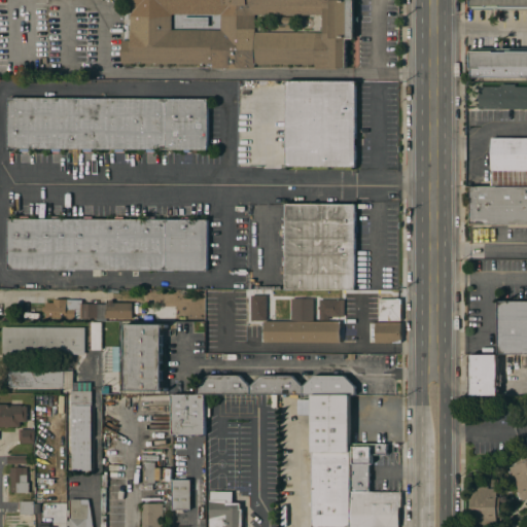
[(121,63),(121,41),(130,41),(131,6),(121,6),(121,8),(114,8),(114,0),(353,0),(353,38),(346,38),(346,68),(336,68),(336,69),(314,69),(315,64),(254,64),(254,68),(202,68),(202,64),(121,63)]
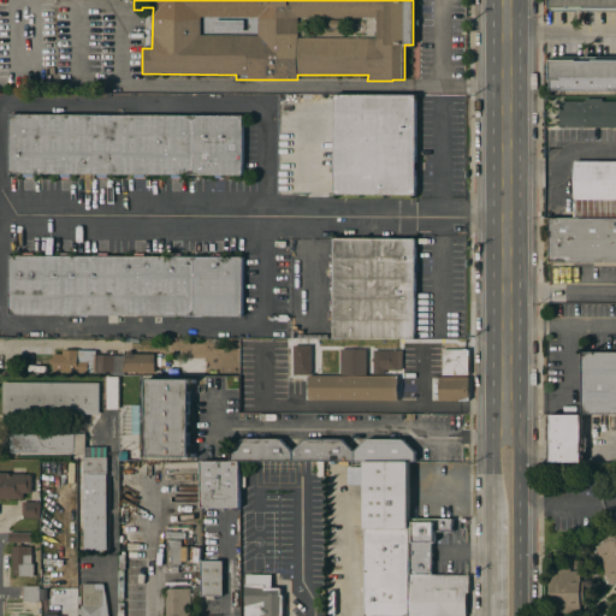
[(615,11),(550,11),(550,0),(615,0),(615,11)]
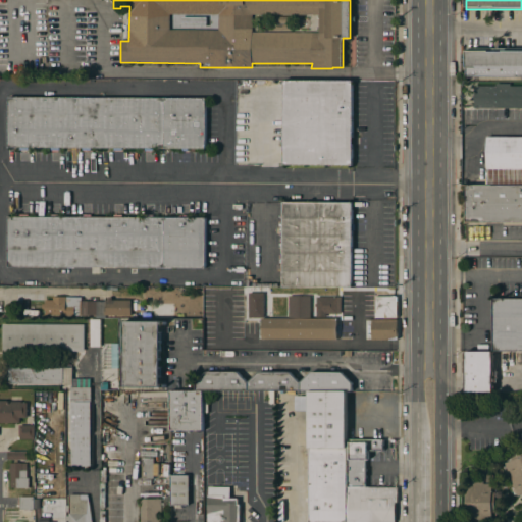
[(521,76),(466,76),(466,48),(521,48),(521,76)]
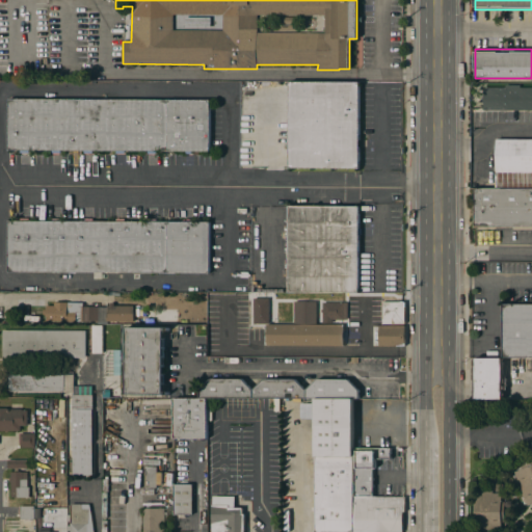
[(289,82),(360,82),(358,140),(362,140),(362,147),(358,147),(358,168),(289,168),(289,82)]
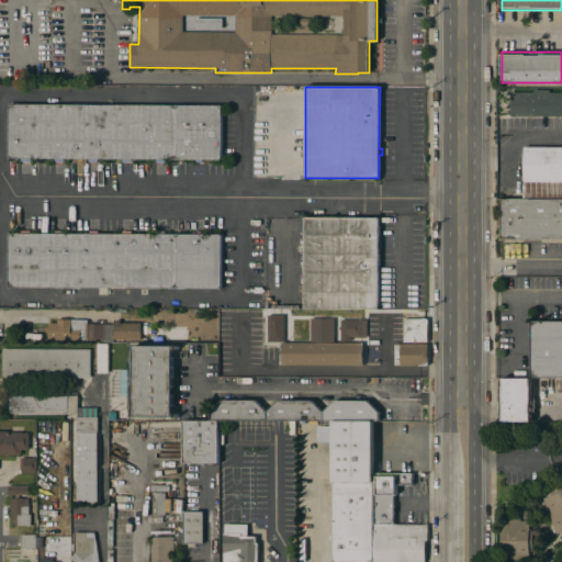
[(561,116),(512,116),(512,92),(535,92),(535,90),(549,90),(549,92),(561,92),(561,116)]
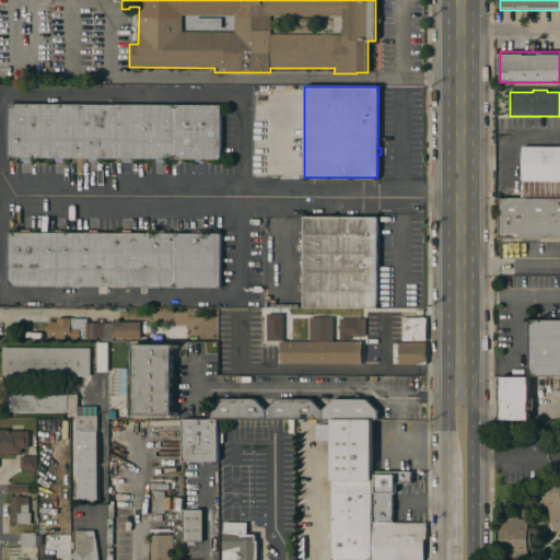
[(9,158),(9,104),(221,105),(221,159),(9,158)]
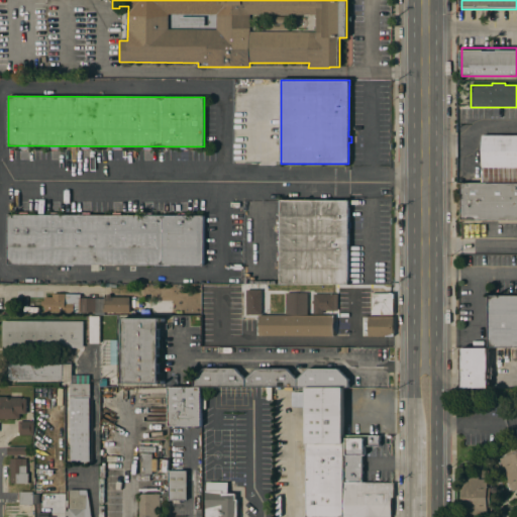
[(516,183),(483,183),(483,135),(516,135),(516,183)]
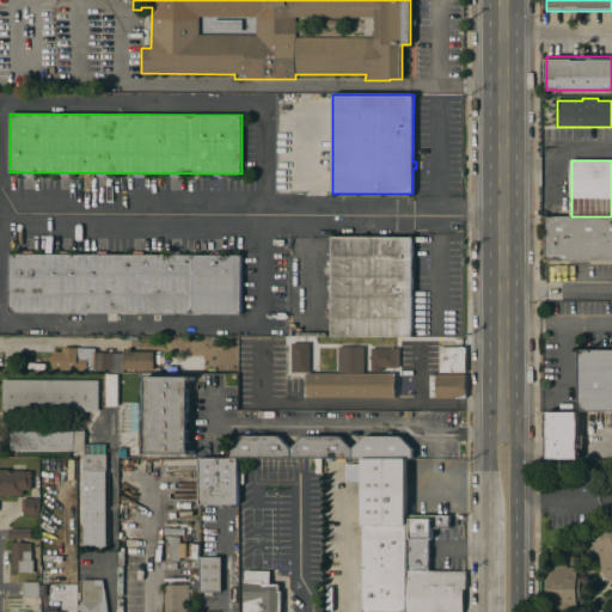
[(611,261),(546,261),(546,216),(571,216),(611,216),(611,261)]
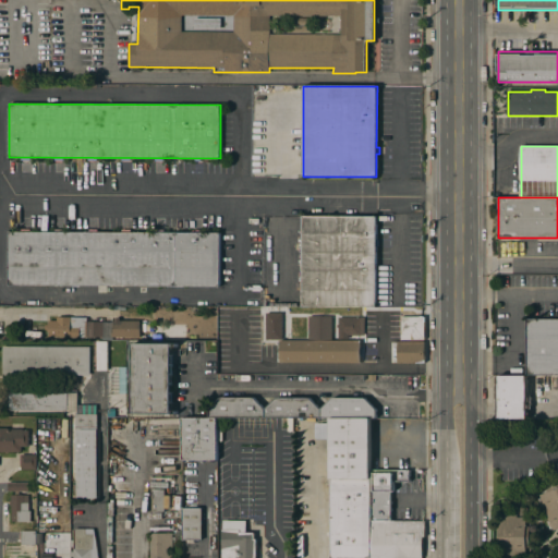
[(376,240),(379,240),(378,246),(376,246),(376,306),(302,306),(303,216),(376,216),(376,240)]
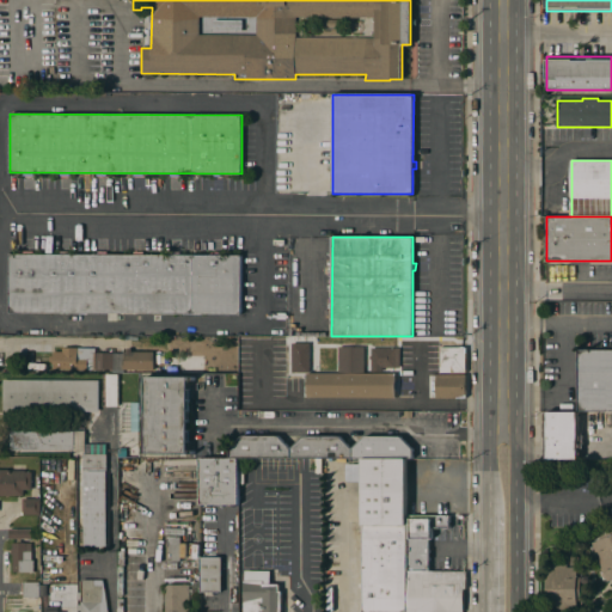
[(240,255),(240,314),(10,313),(10,255),(240,255)]
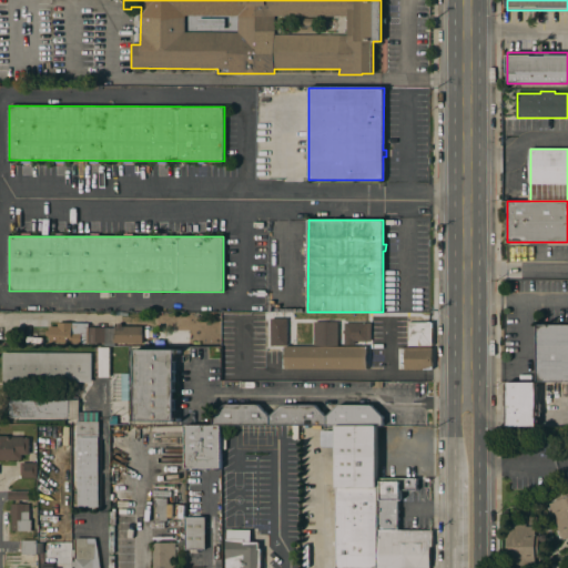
[(223,327),(223,314),(240,314),(239,327),(223,327)]
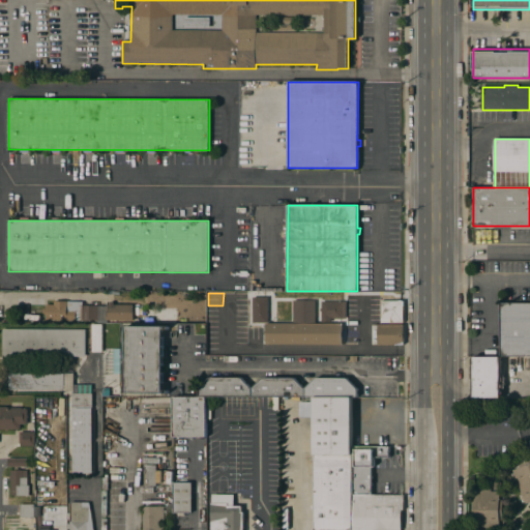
[(268,322),(253,322),(253,297),(268,297),(268,322)]
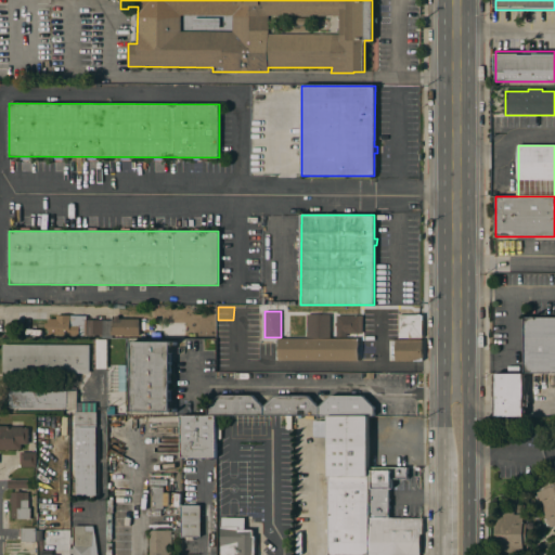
[(306,336),(328,337),(330,314),(306,314),(306,336)]
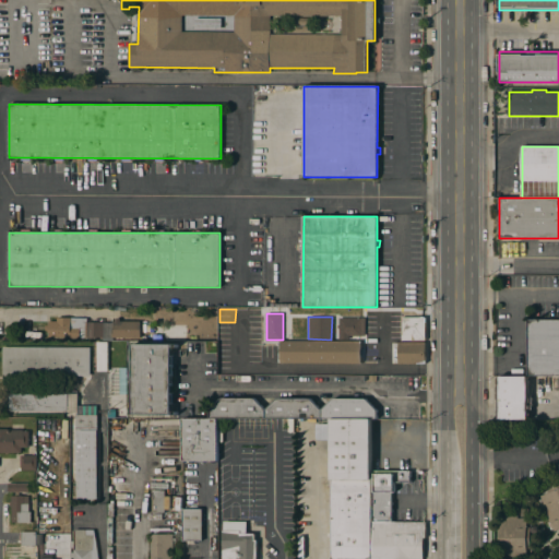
[(402,317),(425,317),(426,341),(402,341),(402,317)]
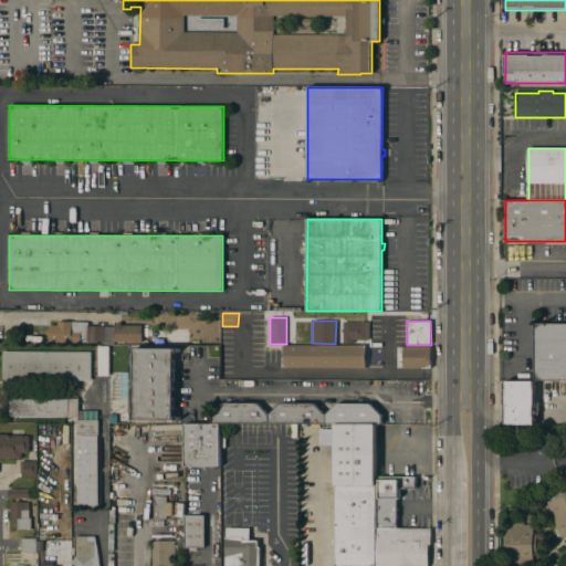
[(81,342),(49,342),(49,335),(45,335),(45,329),(49,329),(49,325),(58,325),(58,322),(87,322),(87,326),(115,326),(115,325),(116,325),(116,323),(122,323),(122,325),(142,325),(142,342),(81,342)]
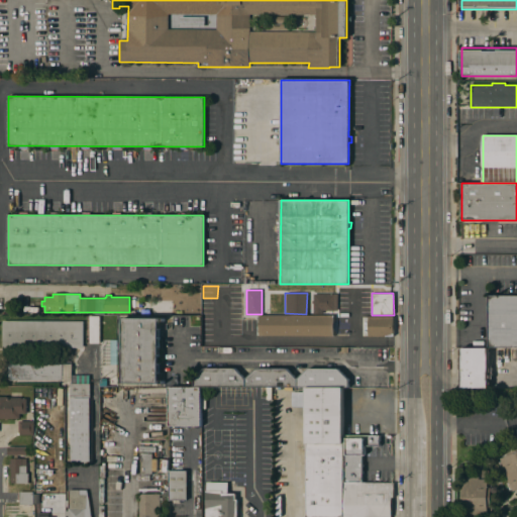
[(337,294),(337,311),(323,311),(323,314),(313,314),(313,304),(312,304),(312,301),(313,301),(313,294),(337,294)]
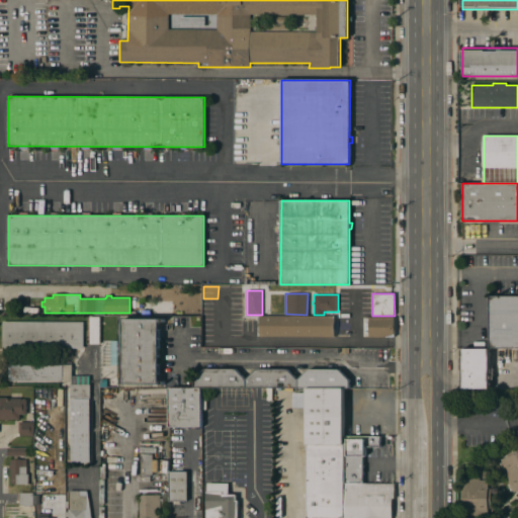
[(517,348),(490,348),(490,297),(517,297),(517,348)]
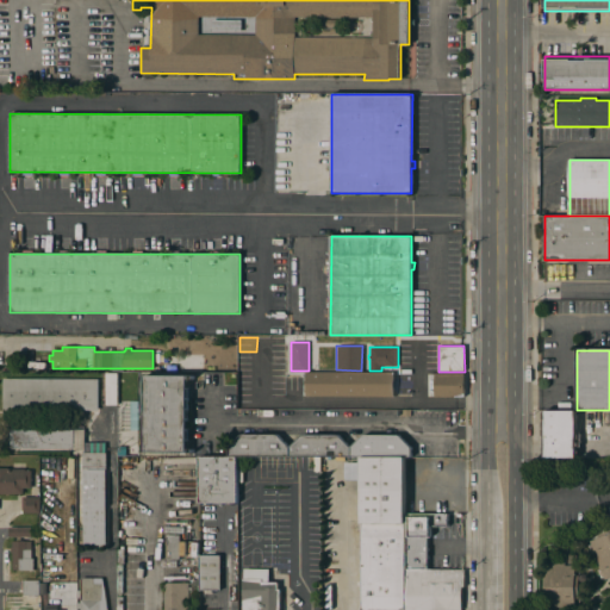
[(393,372),(393,397),(306,396),(306,372),(393,372)]
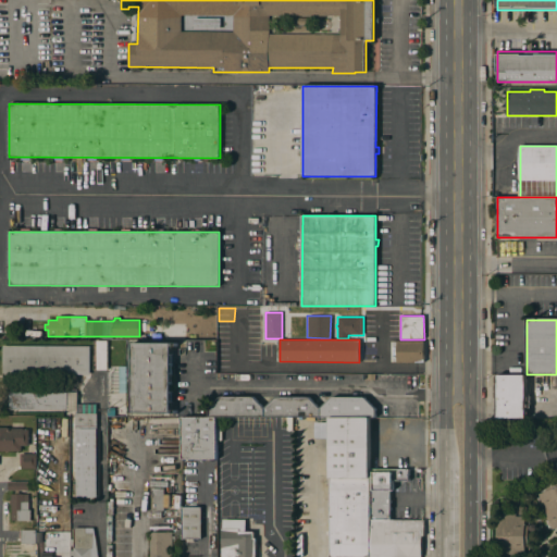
[(96,341),(107,341),(107,370),(96,370),(96,341)]
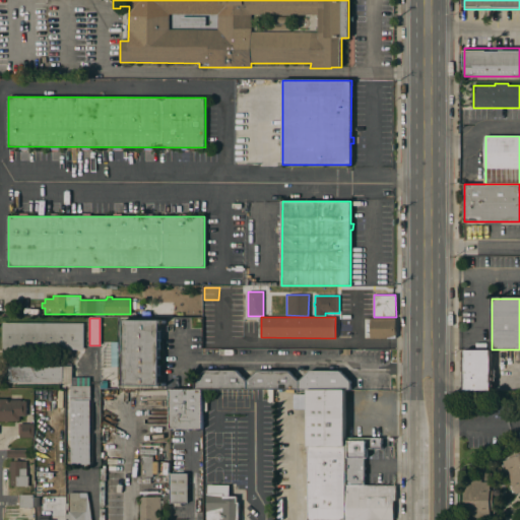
[(371,338),(371,337),(368,337),(368,328),(363,328),(363,320),(368,320),(368,318),(396,318),(396,338),(371,338)]
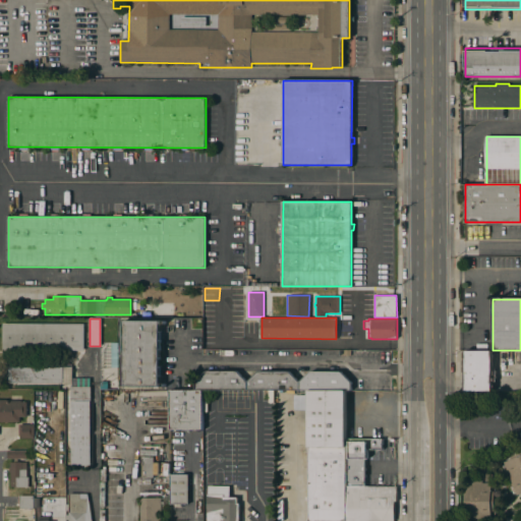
[(124,321),(161,321),(160,387),(124,387),(124,321)]
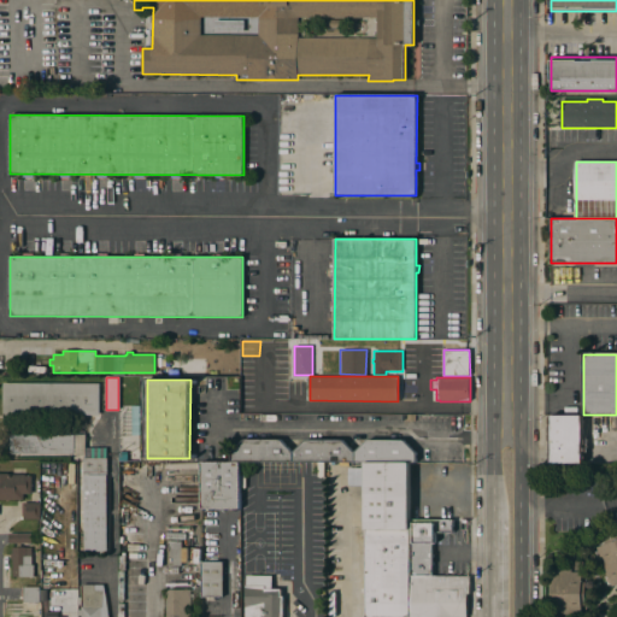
[(3,415),(4,382),(99,383),(99,415),(3,415)]
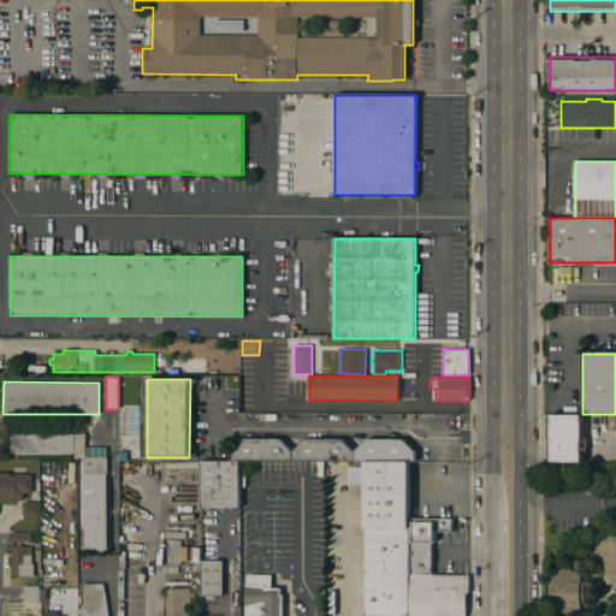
[(550,414),(581,414),(581,427),(584,427),(584,433),(582,433),(582,439),(584,439),(584,443),(582,443),(582,448),(584,448),(584,450),(581,450),(582,454),(584,454),(584,460),(582,460),(582,462),(550,462),(550,458),(549,458),(549,451),(550,451),(550,414)]
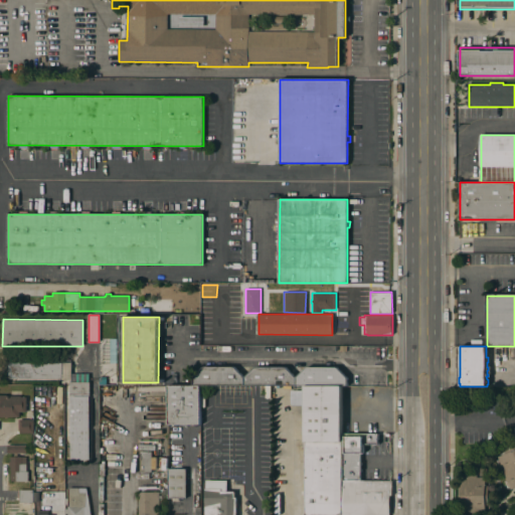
[(71,380),(61,380),(61,379),(13,378),(13,363),(61,363),(61,362),(71,362),(71,380)]
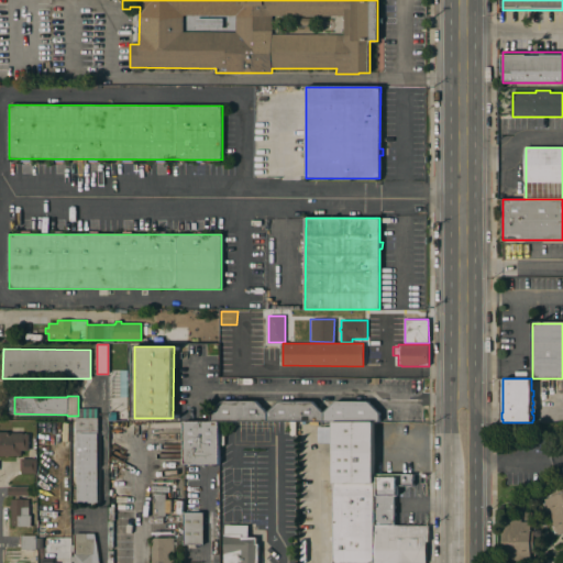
[(333,422),(211,421),(211,412),(223,400),(256,401),(267,412),(279,401),(312,401),(323,414),(335,401),(368,401),(379,414),(379,421),(374,421),(333,422)]
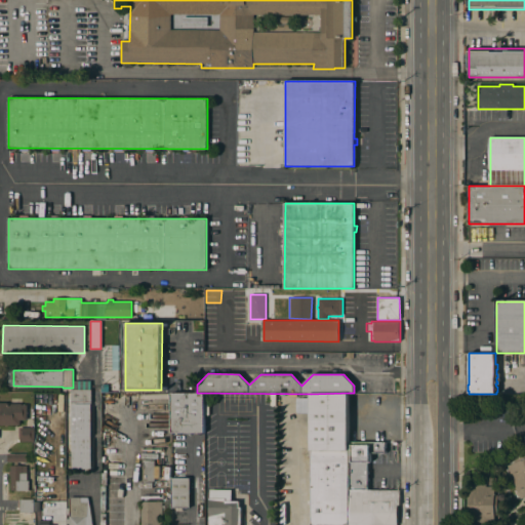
[(91,390),(91,404),(71,404),(71,390),(91,390)]
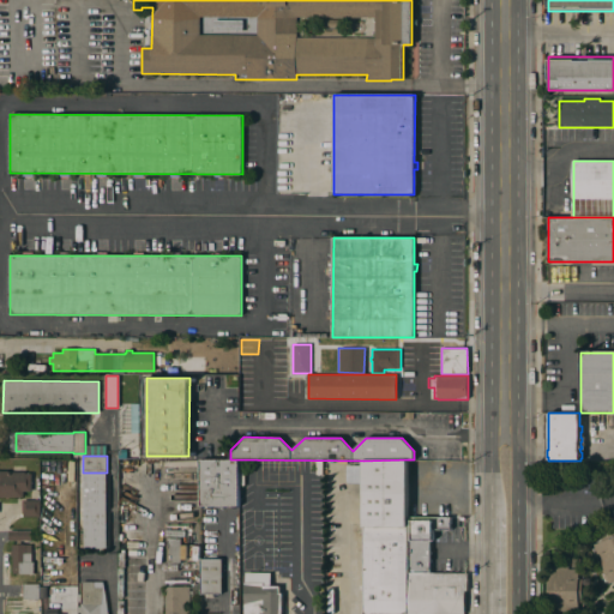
[(363,613),(363,534),(361,534),(361,528),(363,528),(363,482),(347,482),(347,465),(363,465),(363,461),(408,459),(408,517),(408,573),(408,613),(363,613)]
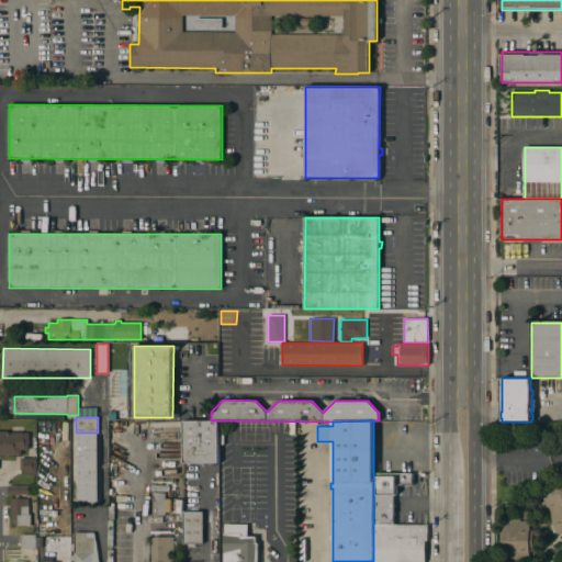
[(218,463),(183,463),(183,422),(218,422),(218,429),(218,444),(218,463)]
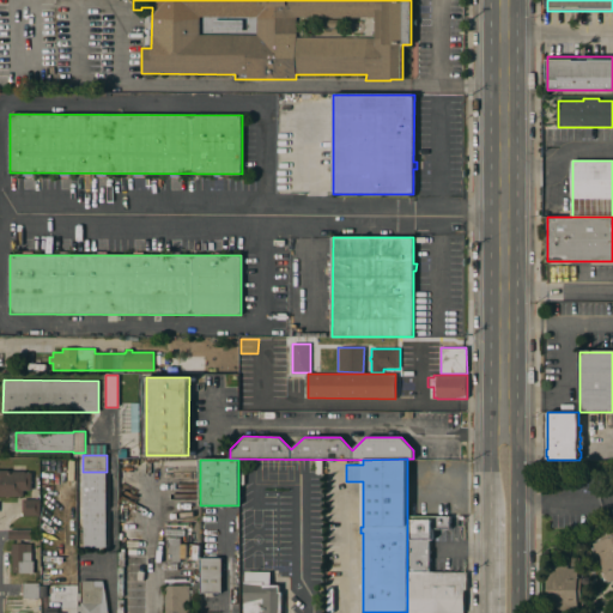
[(0,496),(0,471),(8,471),(8,472),(25,472),(25,473),(31,473),(31,491),(23,491),(23,496),(0,496)]
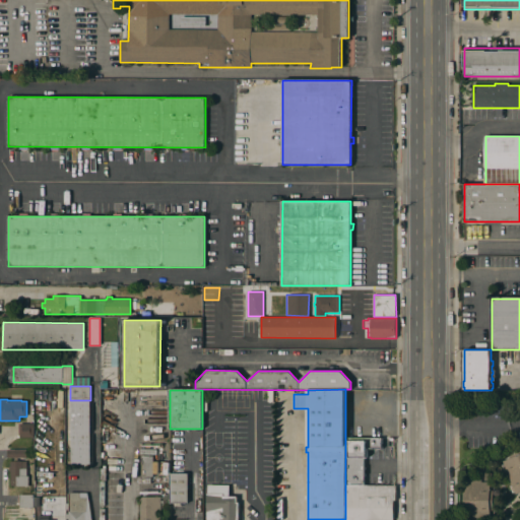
[(71,400),(89,400),(89,464),(71,464),(71,400)]
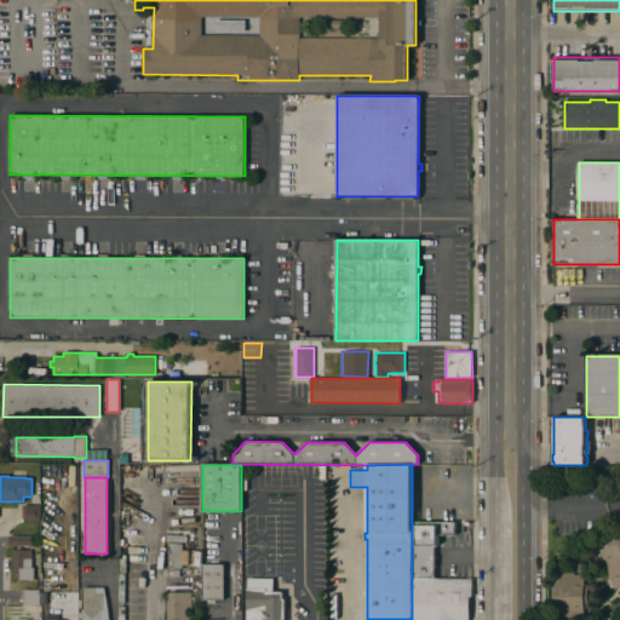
[(22,522),(22,505),(40,505),(40,522),(22,522)]
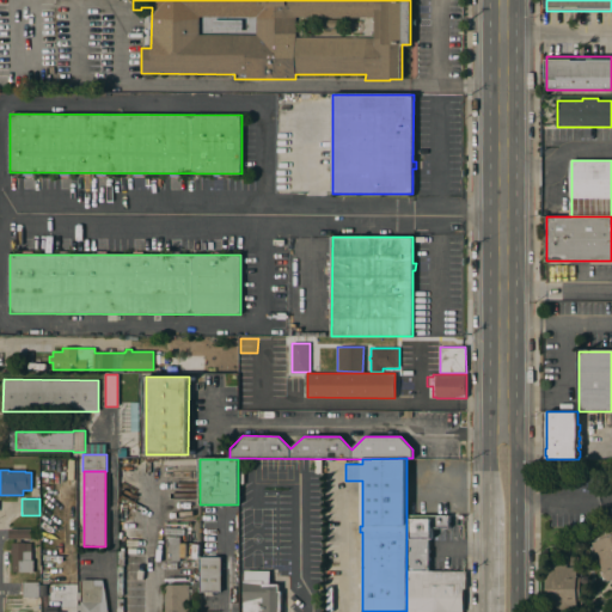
[(199,557),(190,557),(189,515),(197,515),(199,557)]
